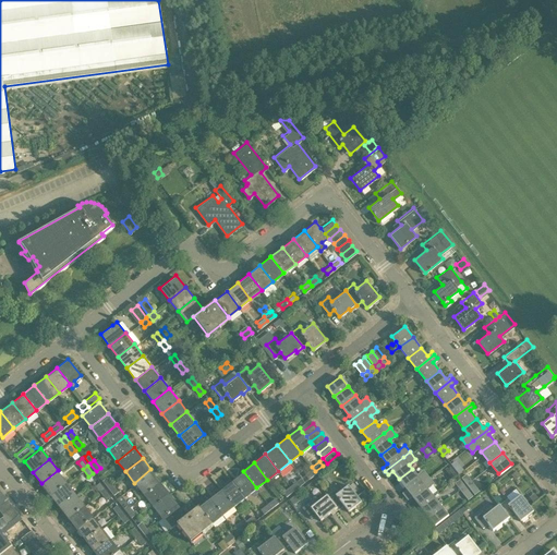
[(304,473),(307,478),(315,471),(312,467),(304,473)]
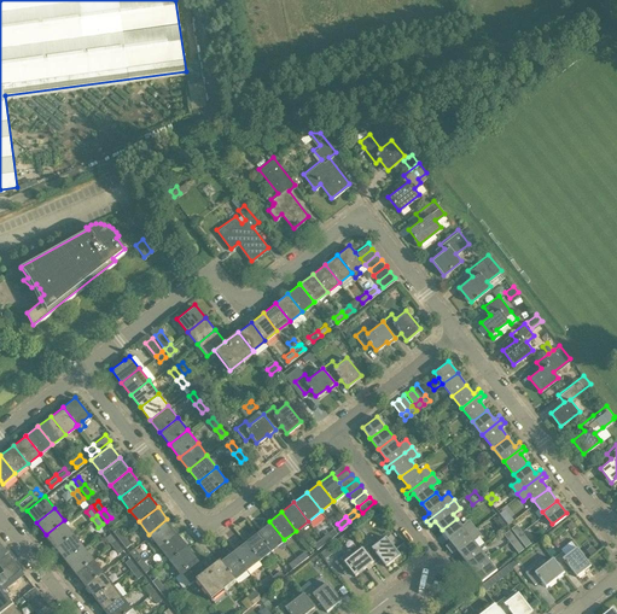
[(158,547),(178,532),(167,519),(149,534),(158,547)]
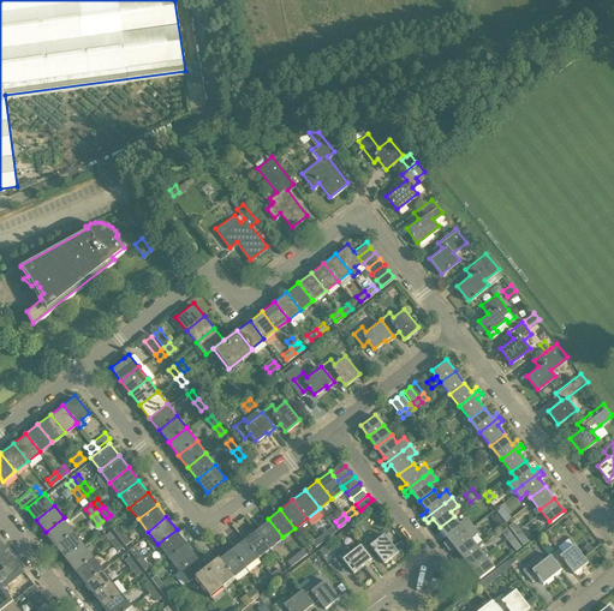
[(445,545),(465,529),(472,523),(466,516),(459,522),(454,516),(440,527),(447,537),(442,541),(445,545)]
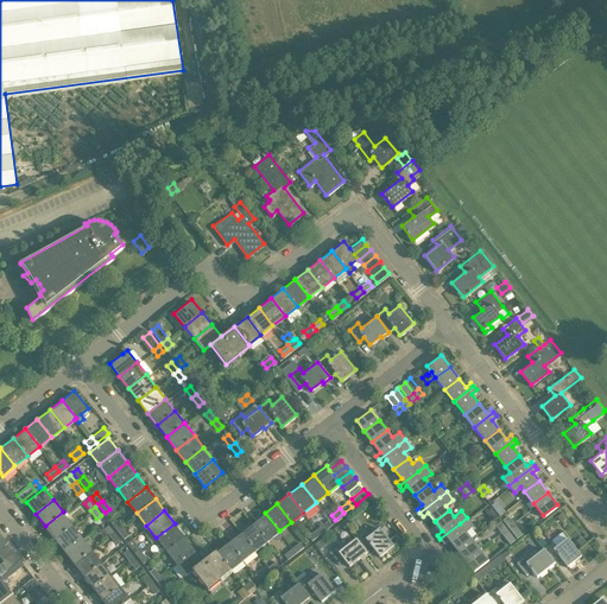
[(63,512),(45,526),(55,539),(73,525),(63,512)]
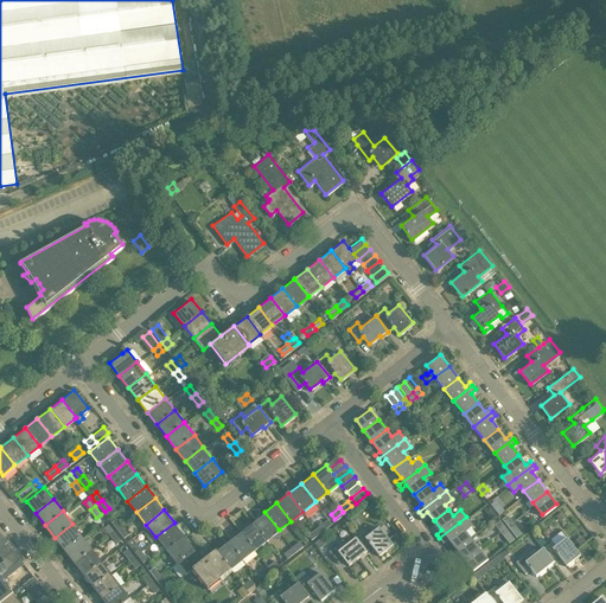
[(267,539),(279,530),(265,512),(253,521),(267,539)]
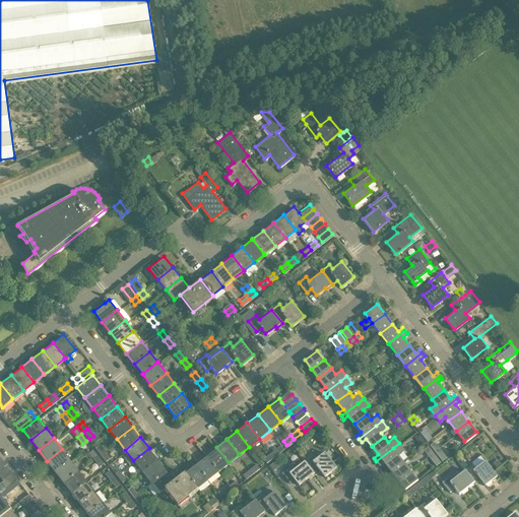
[(294,445),(297,449),(302,445),(299,440),(294,445)]
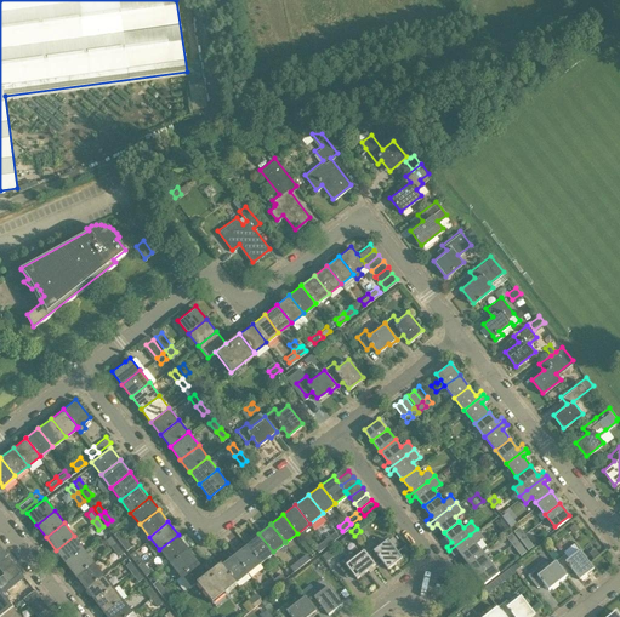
[(518,525),(512,530),(517,535),(522,531),(518,525)]
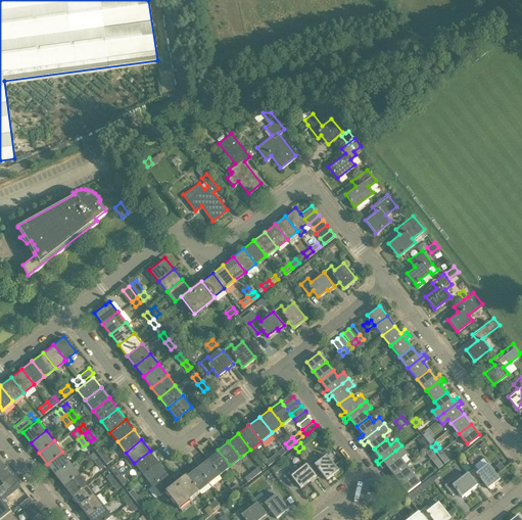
[(100,456),(104,452),(99,445),(95,448),(100,456)]
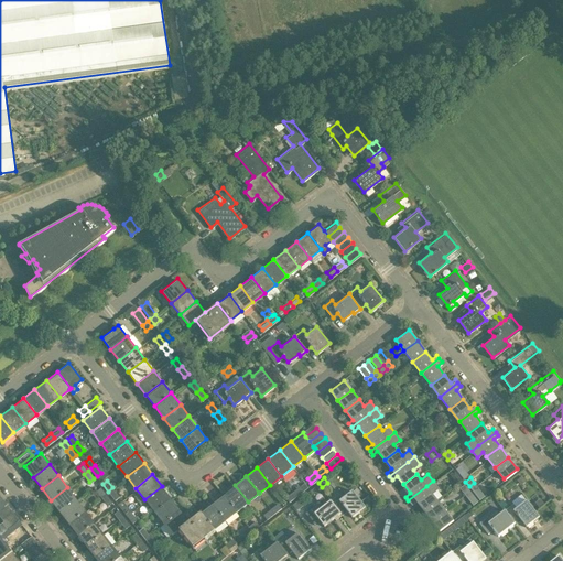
[(433,481),(426,486),(408,500),(411,504),(415,500),(423,509),(436,499),(432,493),(439,488),(433,481)]
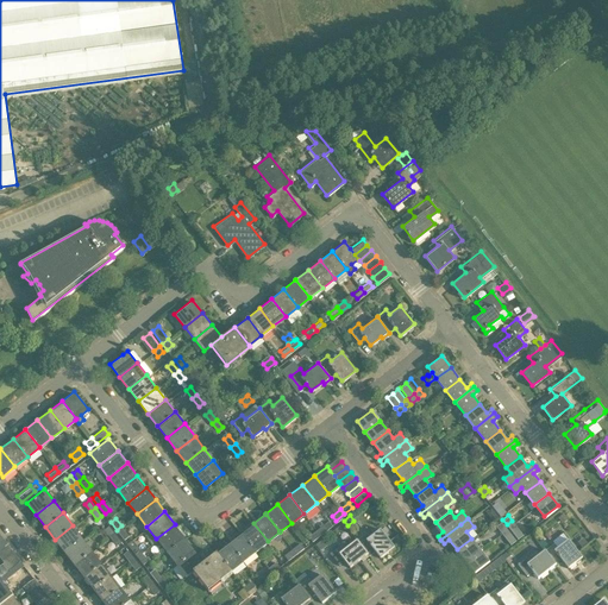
[(512,521),(507,524),(512,530),(516,537),(522,534),(516,525),(512,521)]
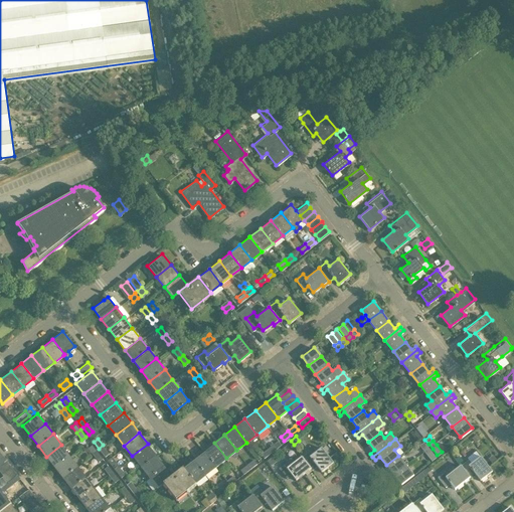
[(267,447),(271,452),(277,446),(274,442),(267,447)]
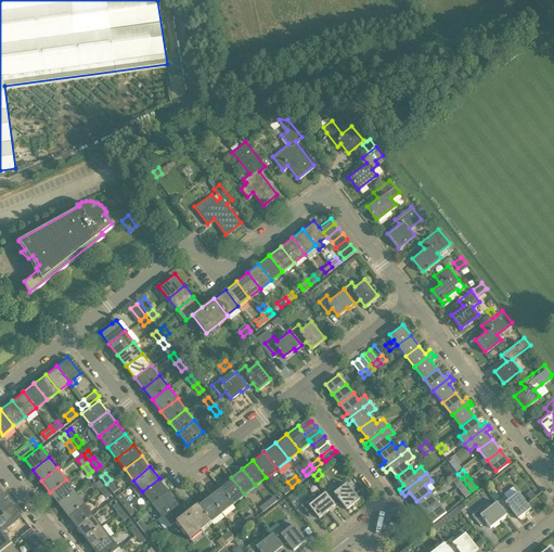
[(232,502),(244,493),(231,477),(219,486),(232,502)]
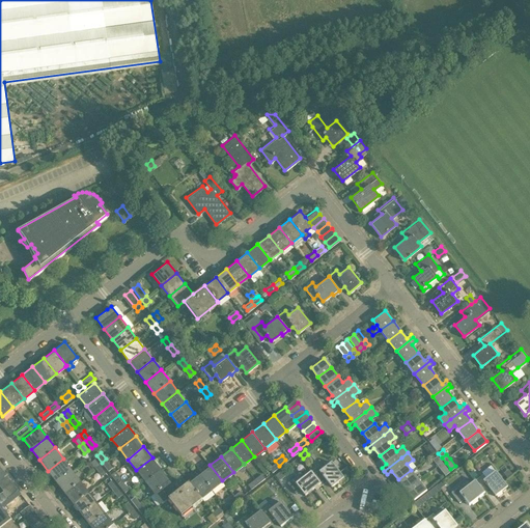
[(100,464),(94,457),(90,461),(95,468),(100,464)]
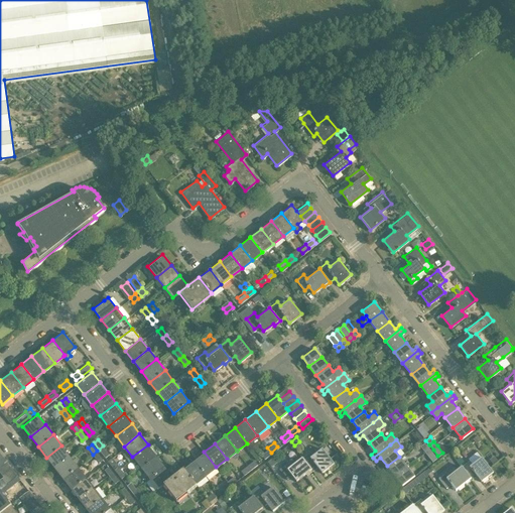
[(155,455),(148,444),(132,457),(140,467),(155,455)]
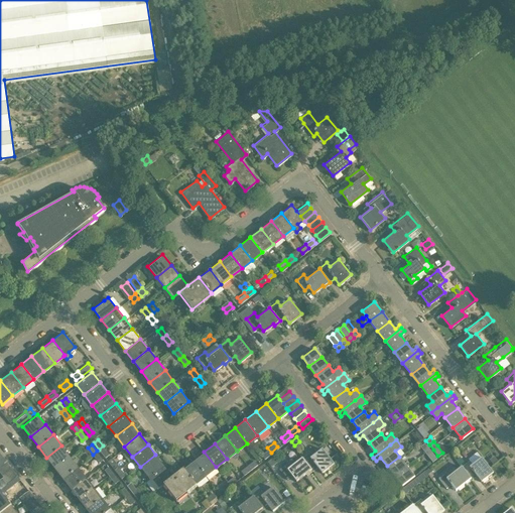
[(70,456),(61,445),(46,458),(54,468),(70,456)]
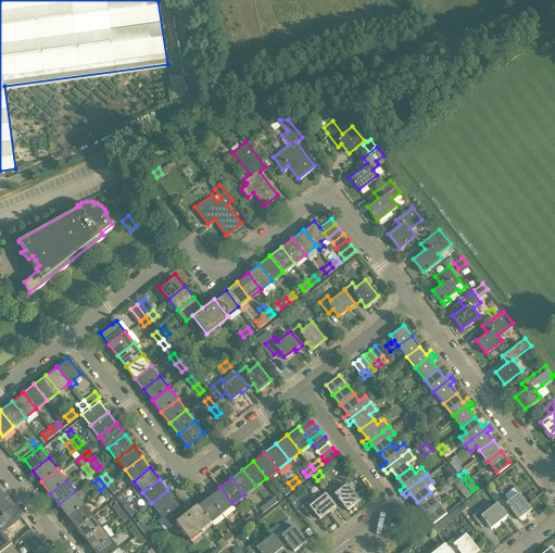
[(117,488),(111,480),(106,485),(113,492),(117,488)]
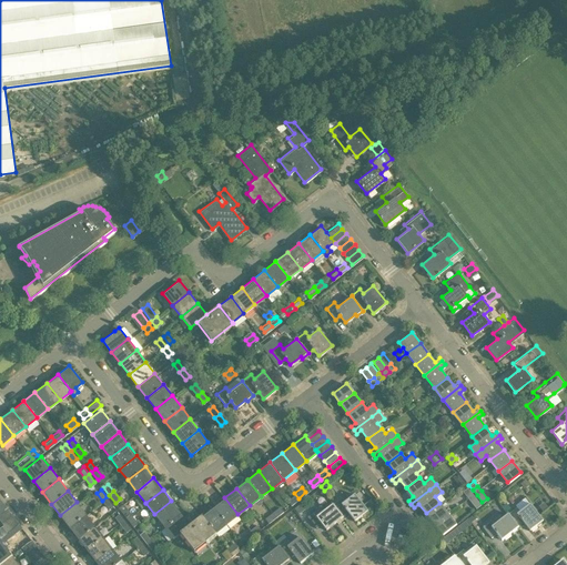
[(471,491),(466,495),(469,501),(475,507),(481,503),(475,496),(471,491)]
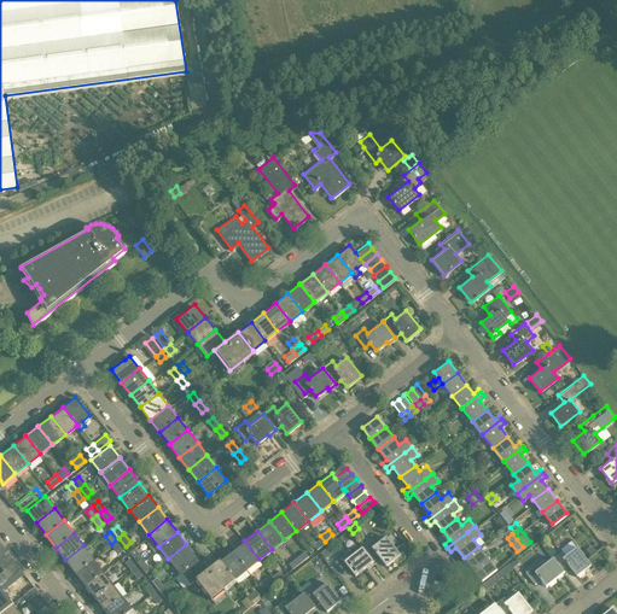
[(361,545),(373,562),(379,557),(385,565),(399,553),(385,534),(374,543),(371,538),(361,545)]
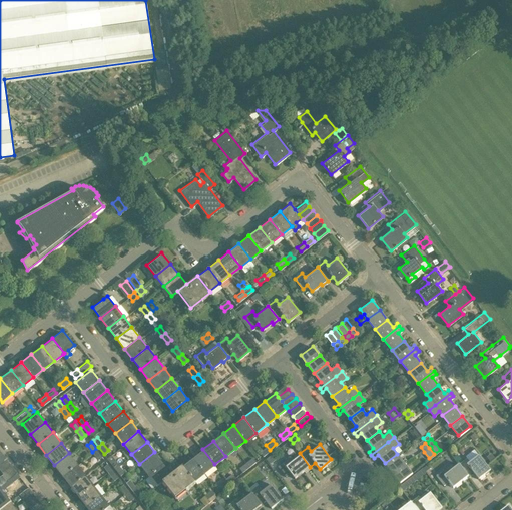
[(260,451),(263,455),(270,450),(266,445),(260,451)]
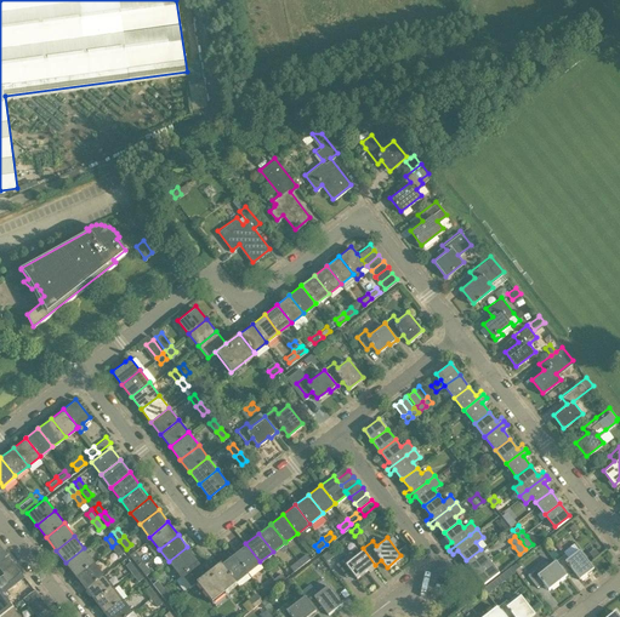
[(117,542),(112,547),(118,554),(123,550),(117,542)]
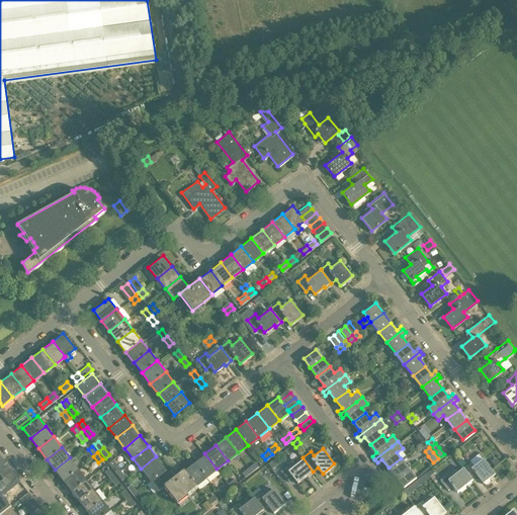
[(206,477),(217,468),(204,453),(194,461),(206,477)]
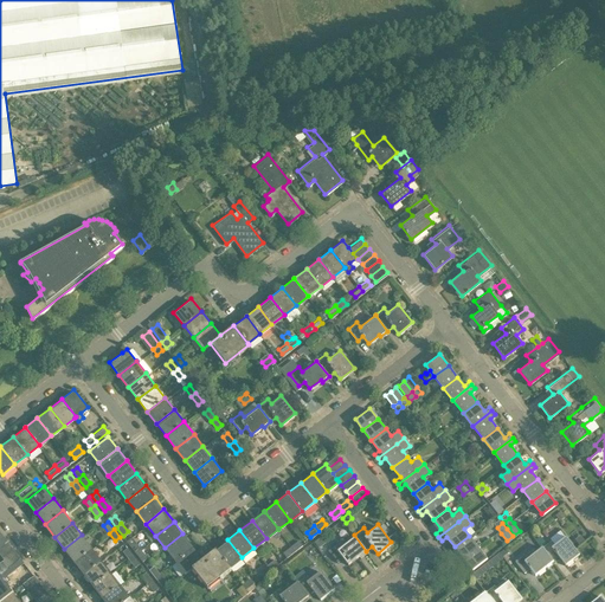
[(174,560),(192,545),(182,533),(165,548),(174,560)]
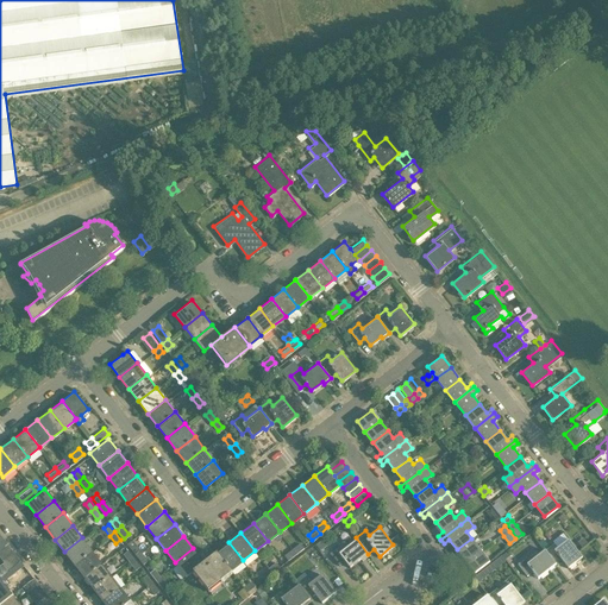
[(327,542),(323,536),(315,542),(319,548),(327,542)]
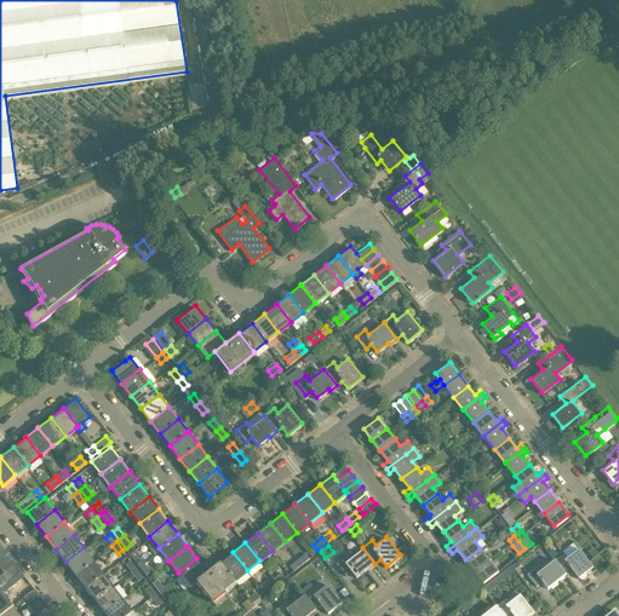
[(75,574),(93,559),(84,547),(66,562),(75,574)]
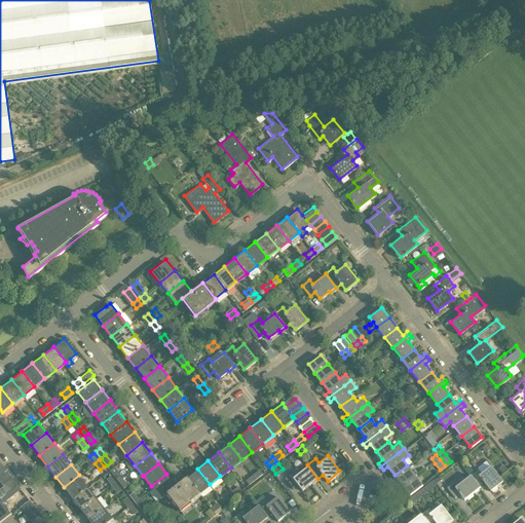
[(312,483),(317,479),(307,464),(295,475),(292,470),(284,477),(292,487),(297,483),(301,489),(311,482),(312,483)]
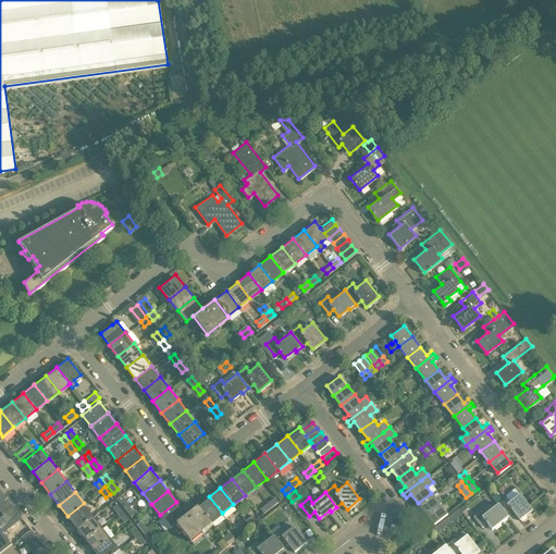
[(498,502),(497,502),(507,515),(509,516),(514,513),(519,519),(532,508),(519,492),(509,500),(506,495),(502,499),(498,502)]
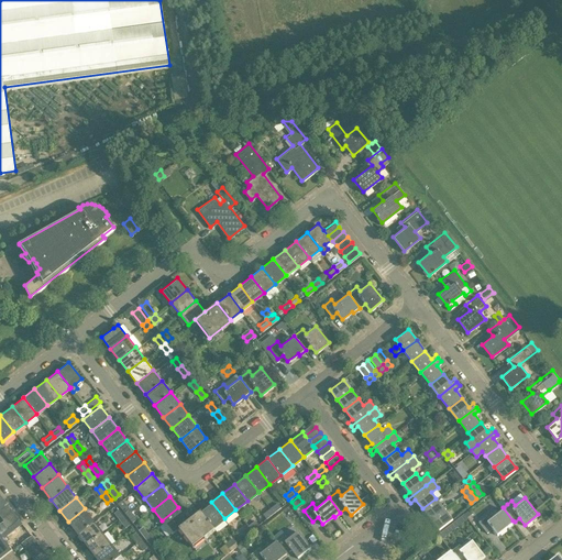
[(422,508),(430,518),(443,508),(436,498),(422,508)]
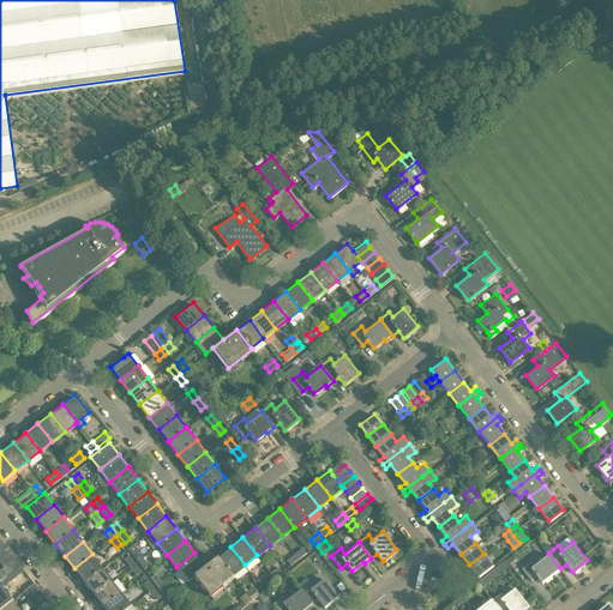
[(294,551),(298,556),(306,550),(302,545),(294,551)]
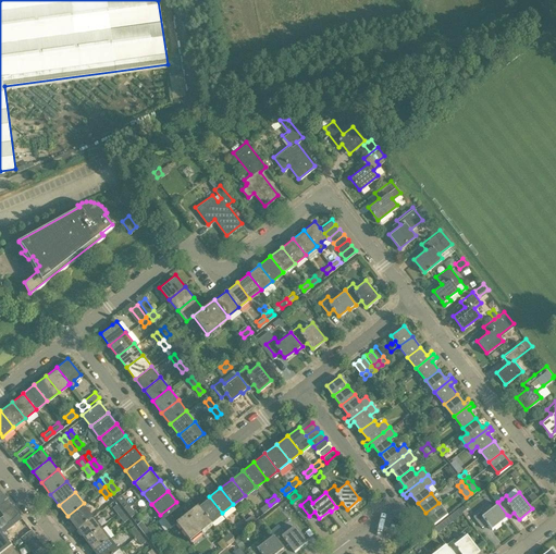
[(124,507),(128,504),(123,496),(119,501),(124,507)]
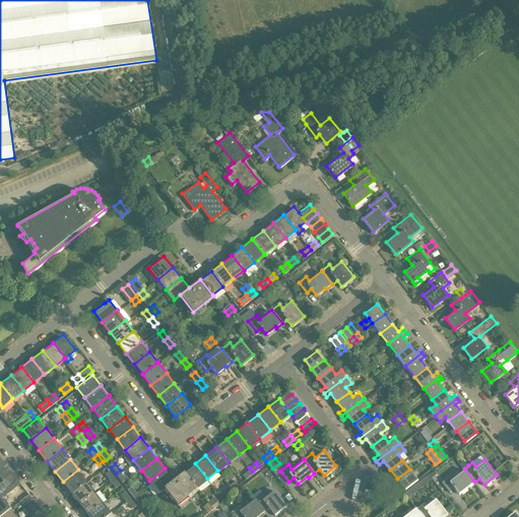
[(196,488),(197,487),(207,478),(195,463),(185,471),(196,488)]
